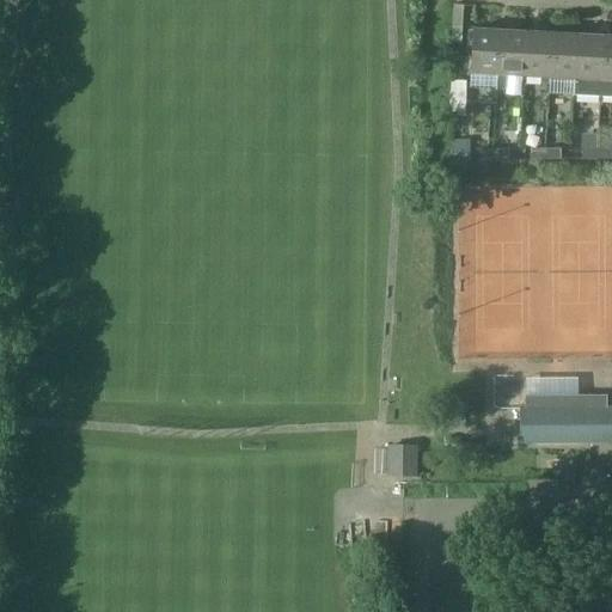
[(473,29),(470,74),(489,75),(489,80),(497,81),(501,31),(473,29)]
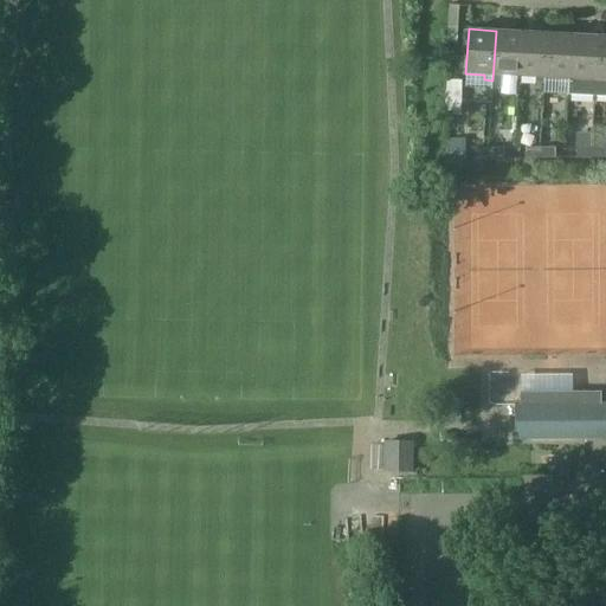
[(523,32),(496,31),(492,81),(501,81),(502,75),(521,76),(523,32)]
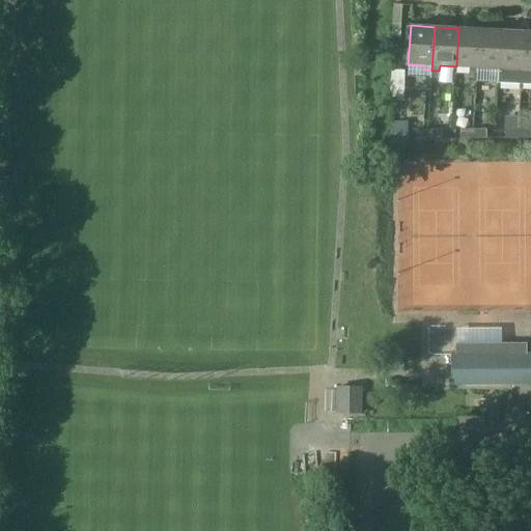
[(480,29),(458,28),(456,66),(469,67),(469,73),(478,73),(480,29)]
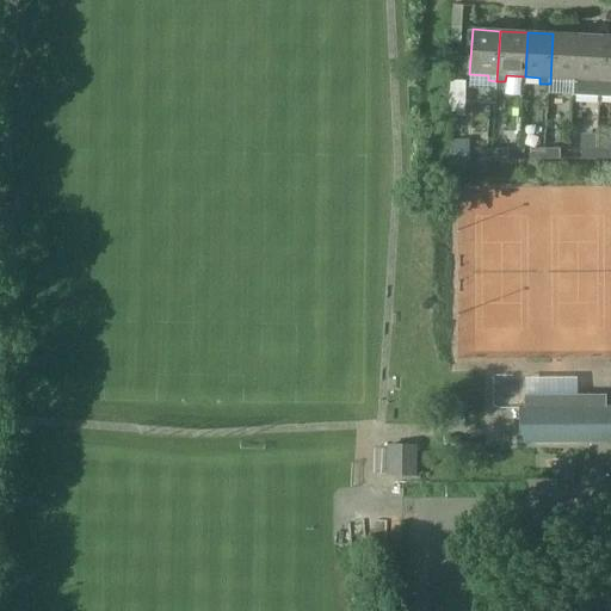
[(578,35),(553,34),(550,84),(557,84),(557,79),(575,79),(578,35)]
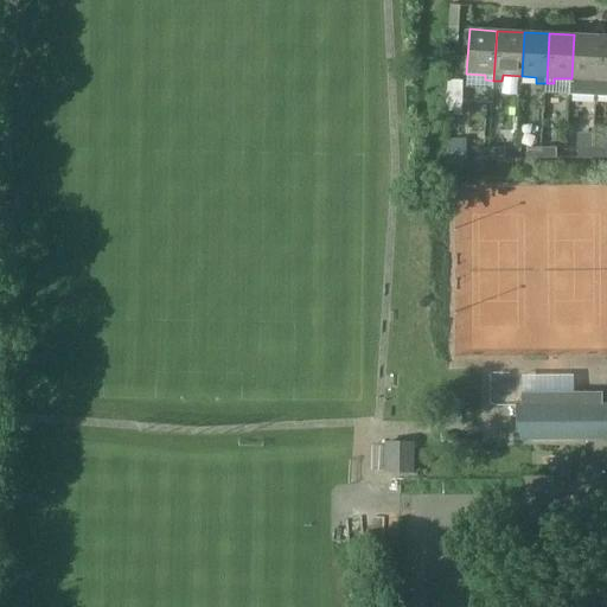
[(596,96),(599,36),(574,34),(572,78),(570,95),(596,96)]
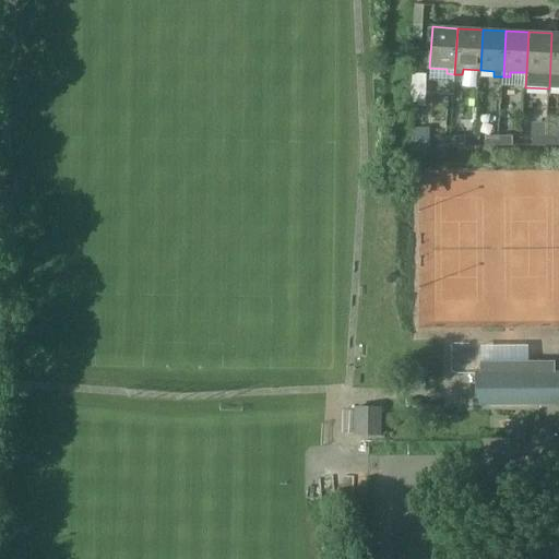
[(558,33),(551,33),(549,88),(558,88),(558,33)]
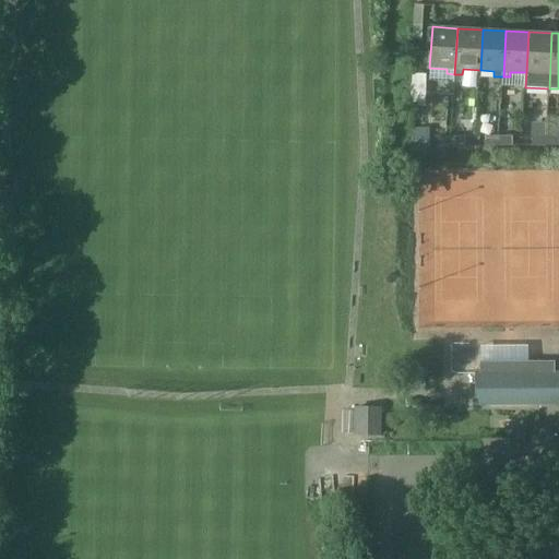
[(425,106),(425,73),(412,73),(411,106),(425,106)]
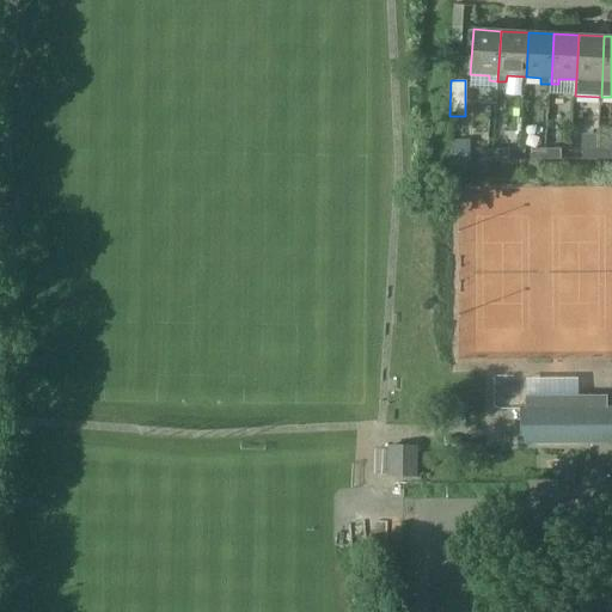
[(470,166),(470,141),(452,140),(452,166),(470,166)]
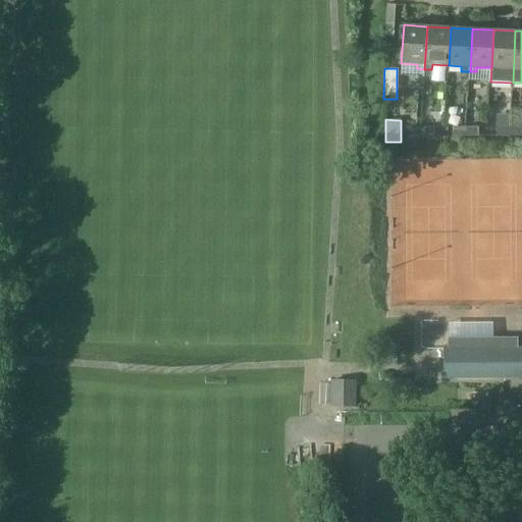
[(521,125),(511,126),(511,135),(521,135),(521,125)]
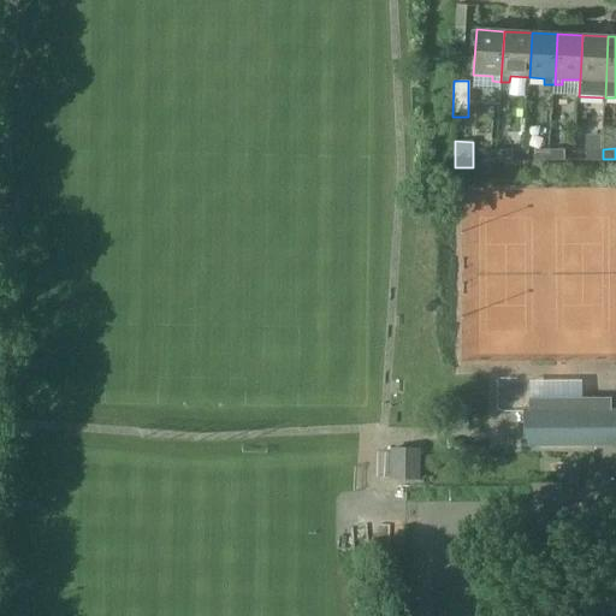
[(498,160),(498,149),(481,149),(481,160),(498,160)]
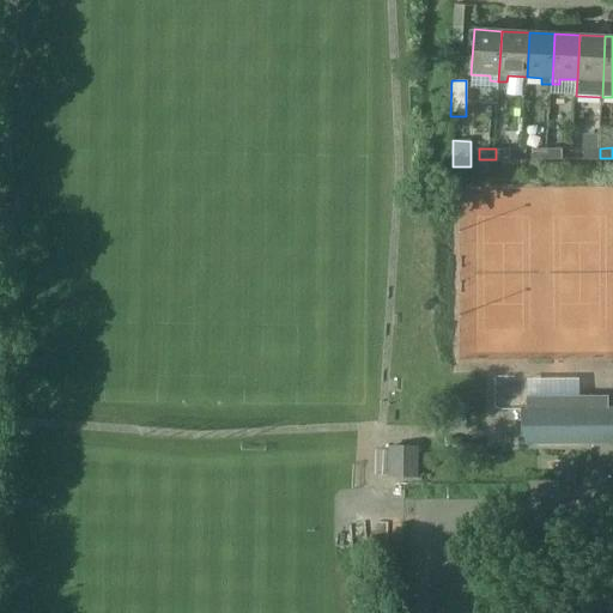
[(496,159),(508,159),(508,149),(496,149),(496,159)]
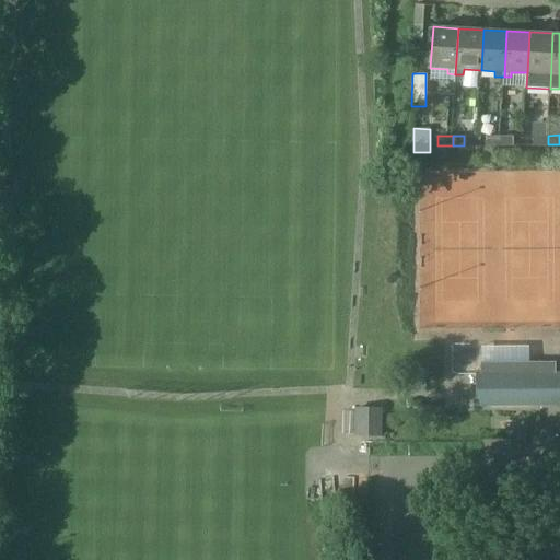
[(485,136),(485,146),(501,146),(501,136),(485,136)]
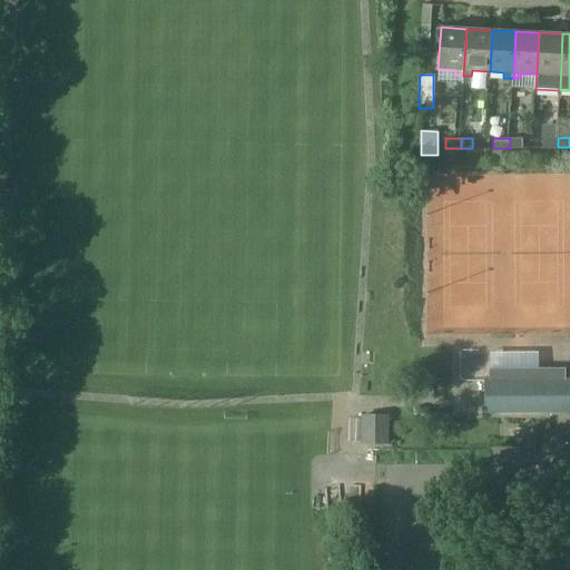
[(510,138),(510,148),(522,148),(522,138),(510,138)]
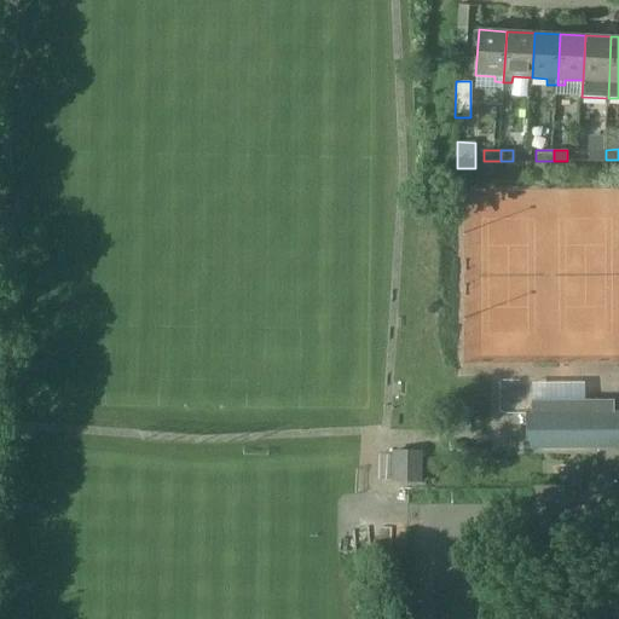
[(589,150),(588,161),(606,160),(606,150),(589,150)]
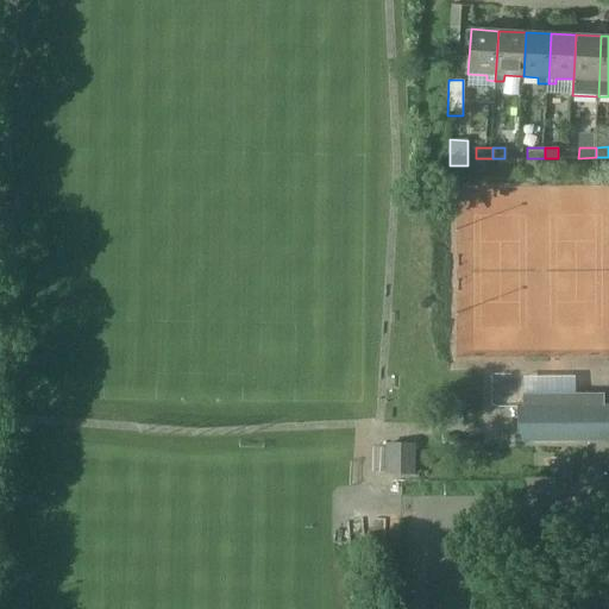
[(588,405),(516,405),(518,440),(608,439),(608,403),(600,405),(598,394),(589,394),(588,405)]
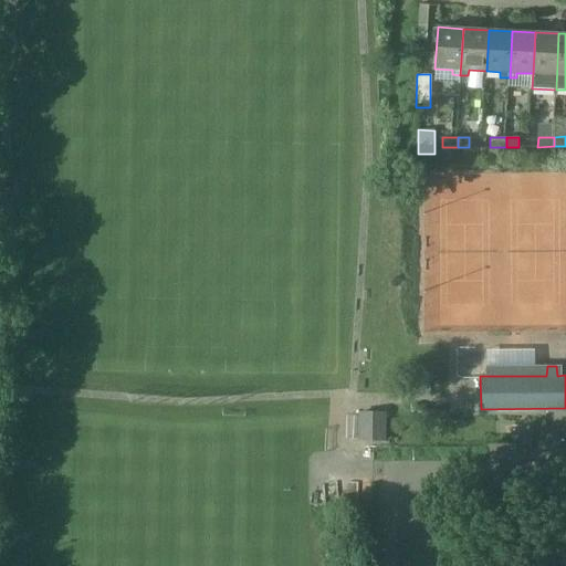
[(355,413),(356,436),(375,435),(375,412),(355,413)]
